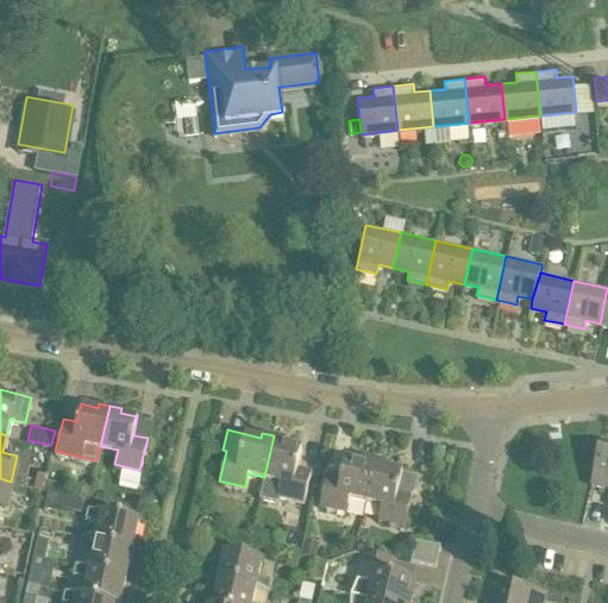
[(274,435),(264,477),(259,495),(276,498),(277,495),(304,501),(311,469),(296,465),(301,447),(283,443),(284,438),(274,435)]
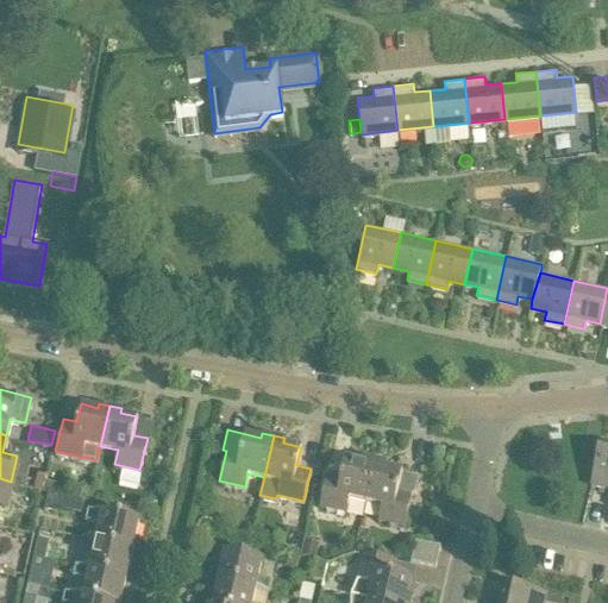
[(607,440),(601,439),(590,483),(607,485),(607,440)]
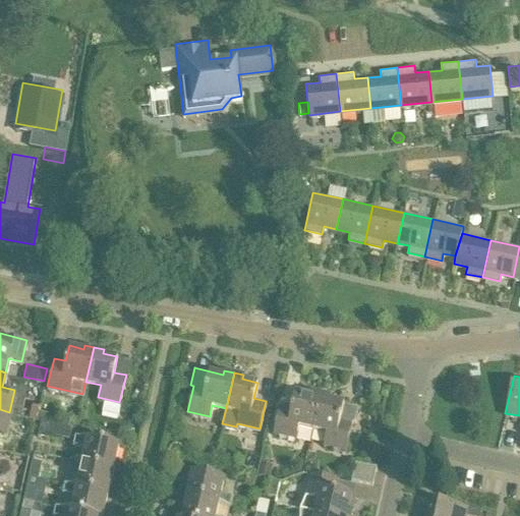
[(311,426),(319,393),(310,391),(309,395),(294,391),(291,407),(279,404),(273,432),(295,437),(298,423),(311,426)]
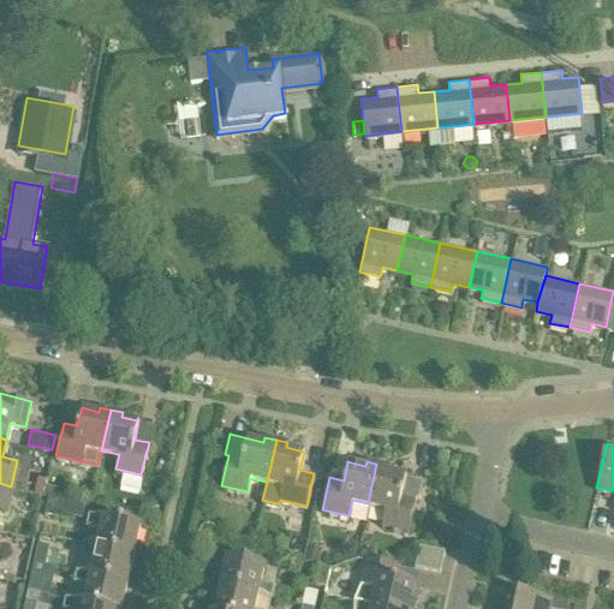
[(376,464),(368,503),(385,508),(381,523),(409,530),(416,496),(418,497),(423,479),(388,471),(389,466),(376,464)]
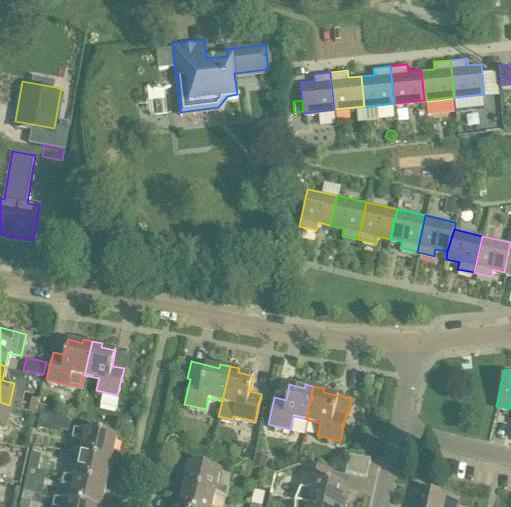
[(36,402),(38,395),(31,394),(28,408),(35,409),(36,402)]
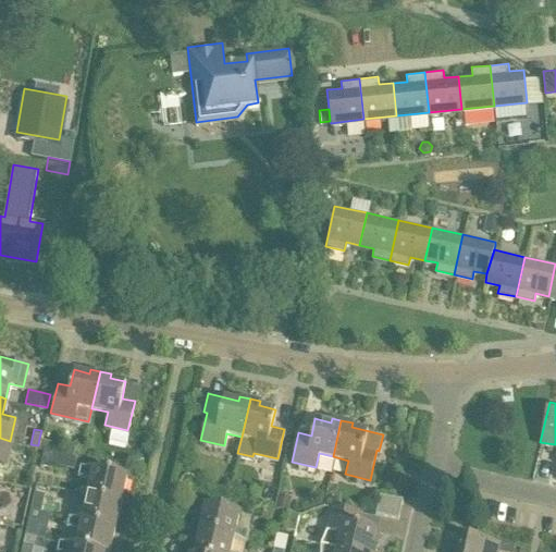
[(0,462),(4,464),(10,441),(0,438),(0,462)]
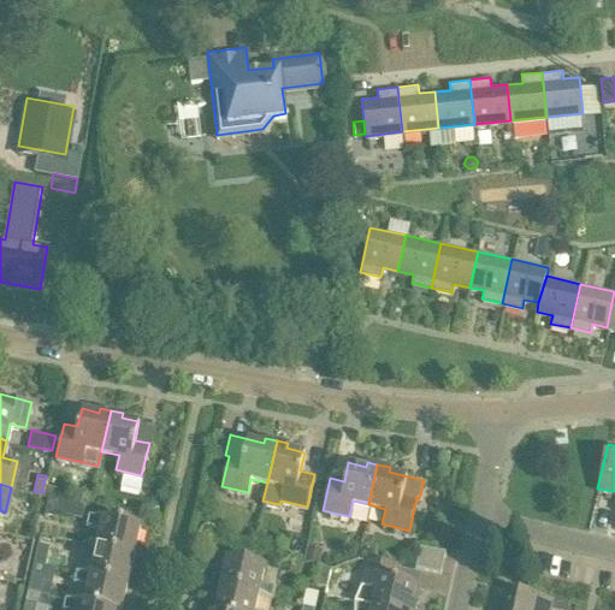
[(58,486),(43,484),(42,492),(48,493),(55,496),(58,486)]
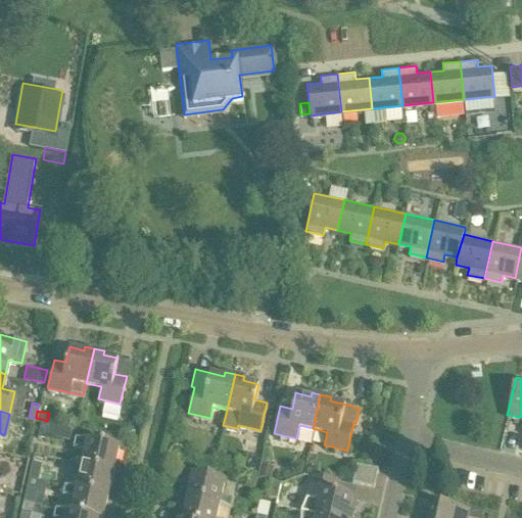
[(47,421),(41,419),(38,434),(47,436),(50,421),(47,421)]
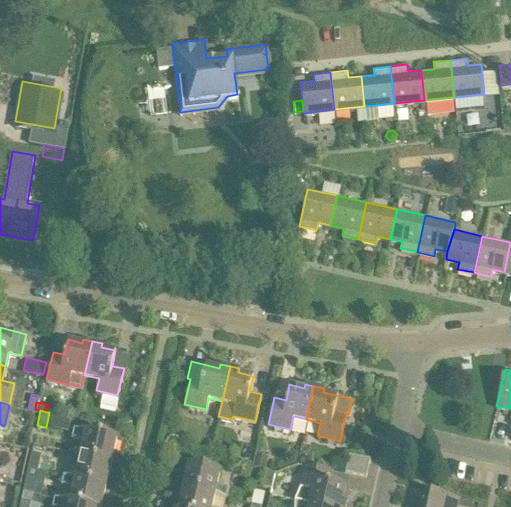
[(68,428),(70,417),(61,415),(58,426),(68,428)]
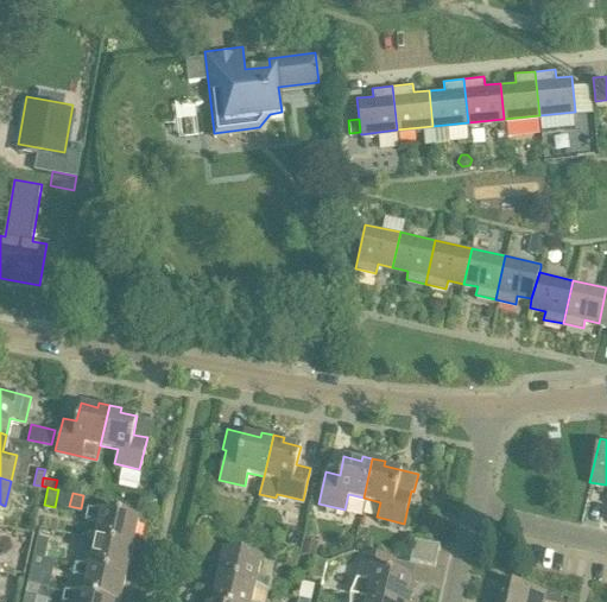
[(89,537),(131,545),(137,517),(87,505),(84,518),(93,519),(89,537)]
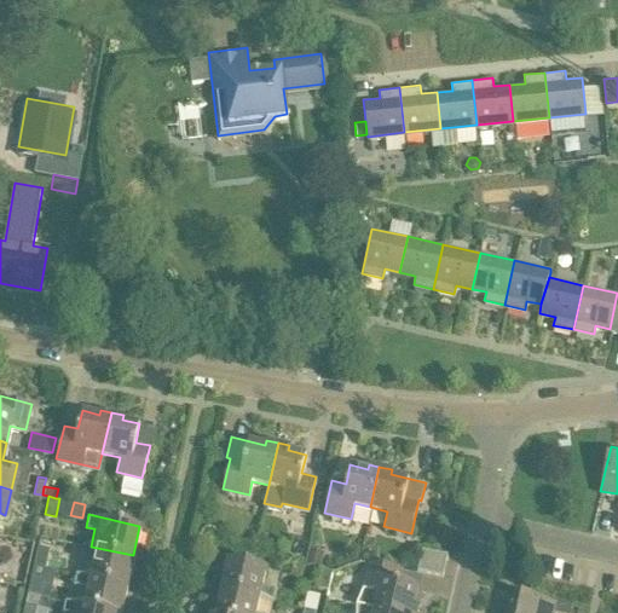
[(292,542),(288,559),(304,562),(307,545),(292,542)]
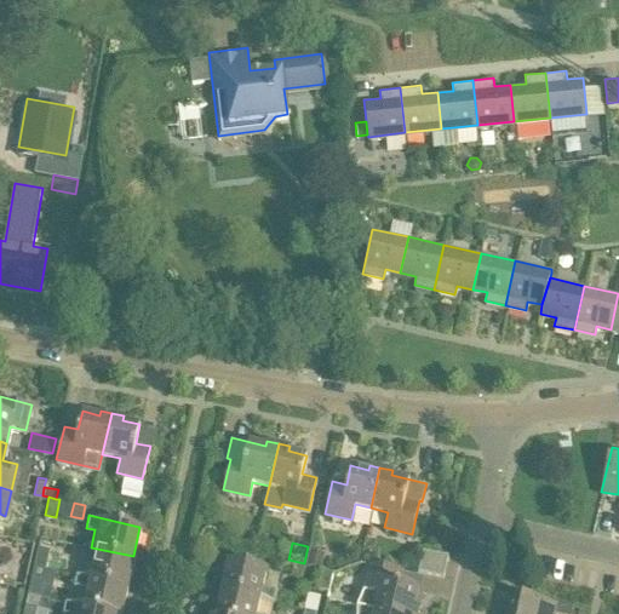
[(38,545),(34,563),(45,566),(49,547),(38,545)]
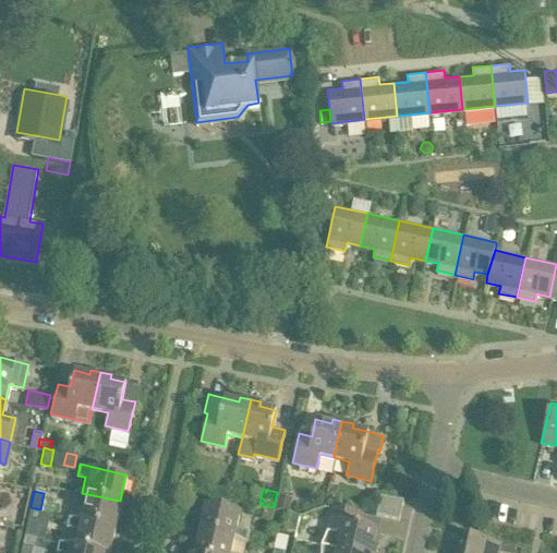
[(80,503),(76,518),(114,527),(120,501),(82,493),(74,491),(72,501),(80,503)]
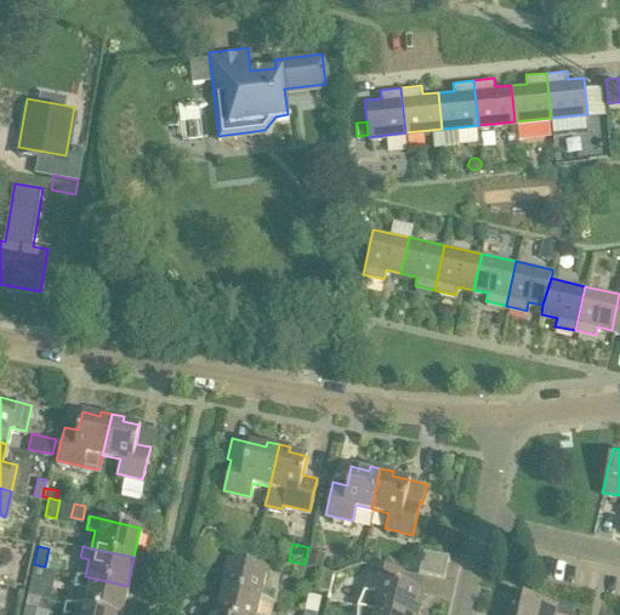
[(417,569),(443,574),(448,553),(422,547),(417,569)]
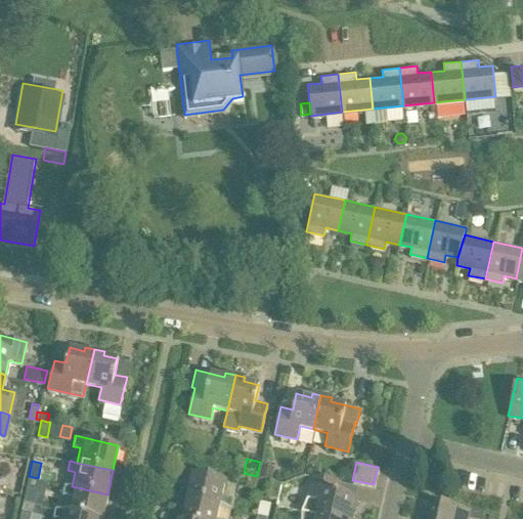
[(258,476),(268,478),(271,466),(261,463),(258,476)]
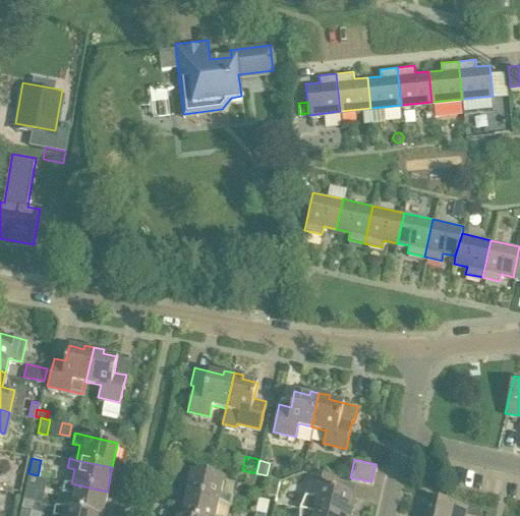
[(328,475),(338,477),(340,468),(329,466),(328,475)]
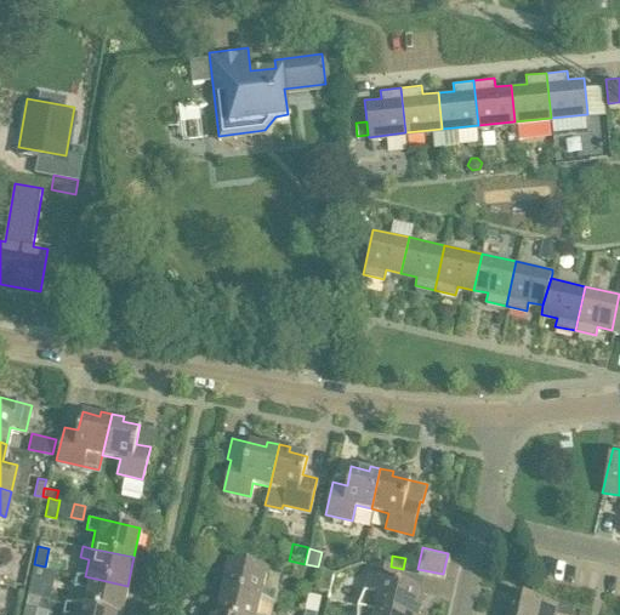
[(222,590),(260,598),(274,601),(277,588),(263,585),(267,568),(229,559),(222,590)]
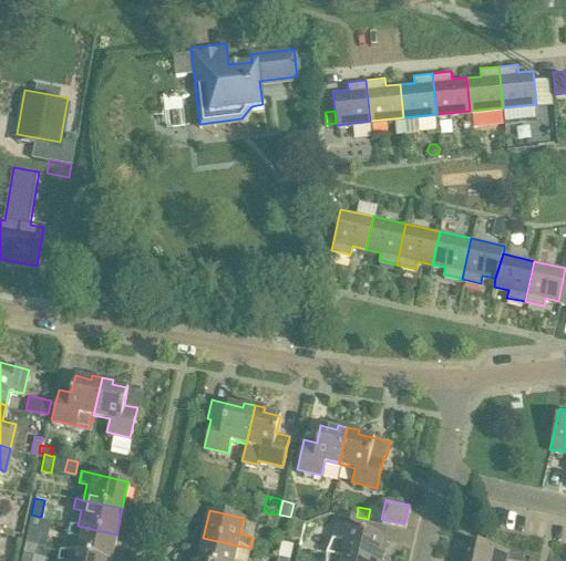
[(357,517),(338,512),(332,538),(326,552),(341,556),(367,560),(380,560),(387,537),(364,532),(368,519),(357,517)]
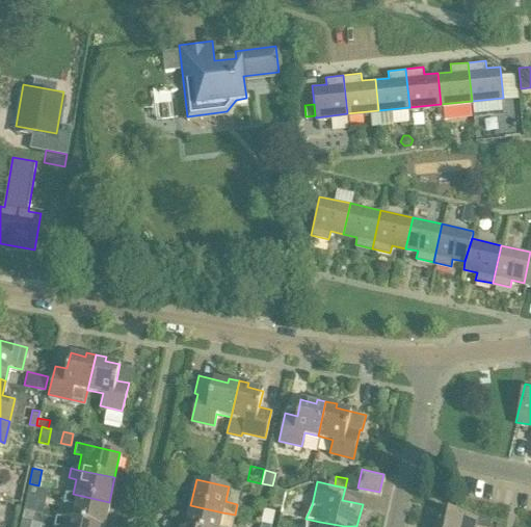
[(271,502),(282,504),(285,489),(275,486),(271,502)]
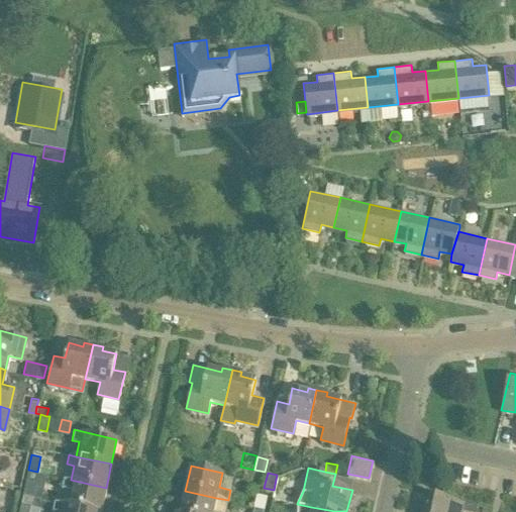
[(26,479),(22,494),(32,496),(35,481),(26,479)]
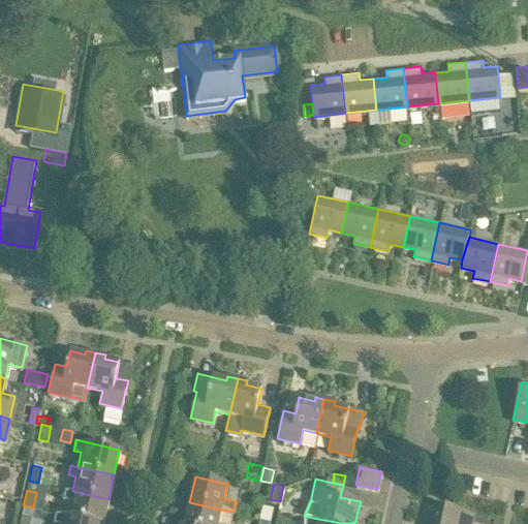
[(109,499),(72,491),(65,490),(63,499),(70,501),(67,515),(99,522),(103,523),(109,499)]
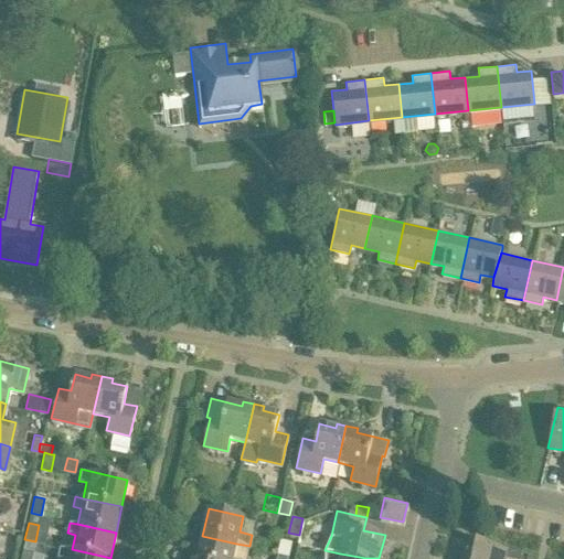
[(236,544),(202,536),(197,558),(193,558),(192,558),(193,558),(238,558),(233,558),(236,544)]
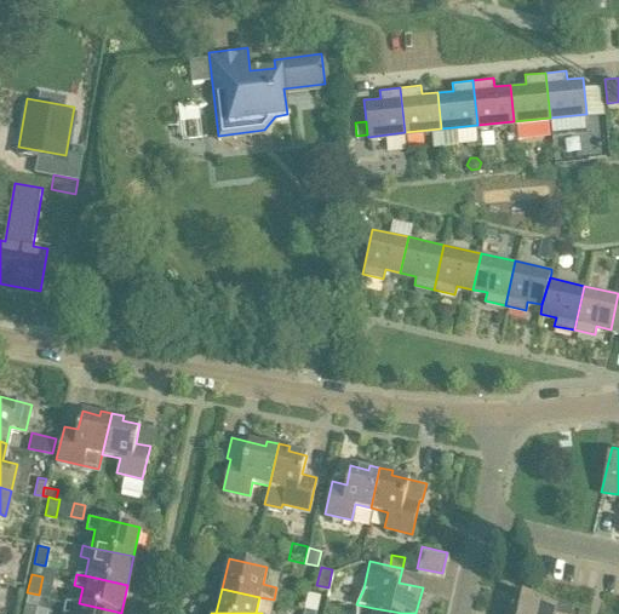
[(511,592),(505,613),(551,613),(554,610),(568,613),(571,613),(573,603),(556,600),(555,602),(511,592)]
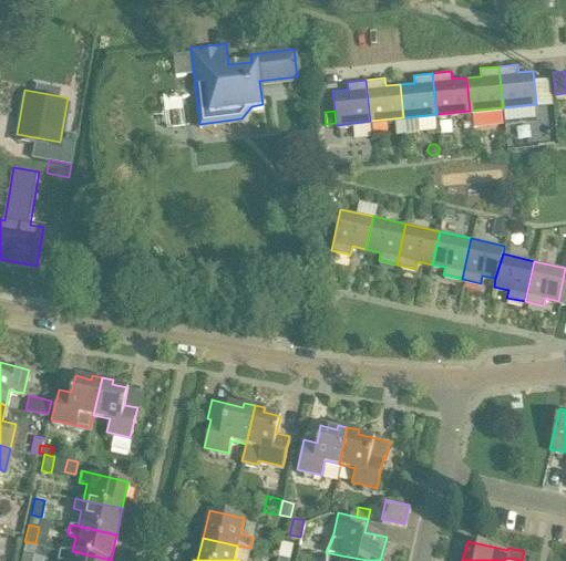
[(105,560),(106,559),(72,551),(60,549),(58,560),(64,560),(105,560)]
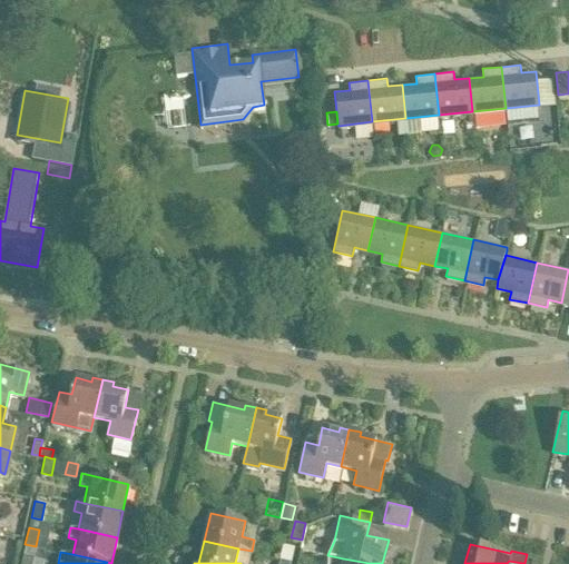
[(31,563),(33,556),(23,554),(20,563),(31,563)]
